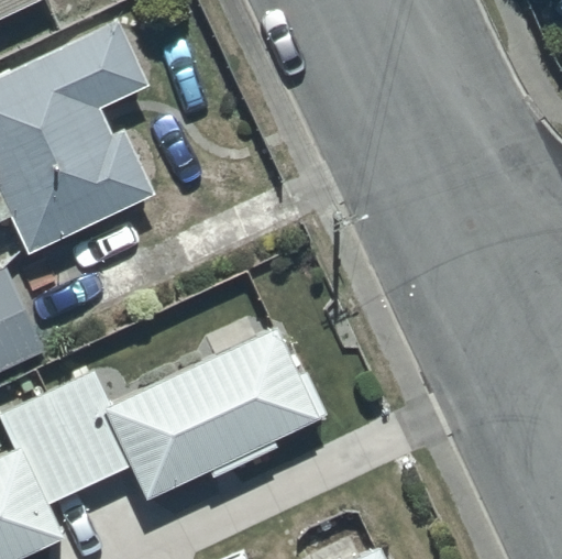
[(0,0),(0,19),(41,0),(0,0)]
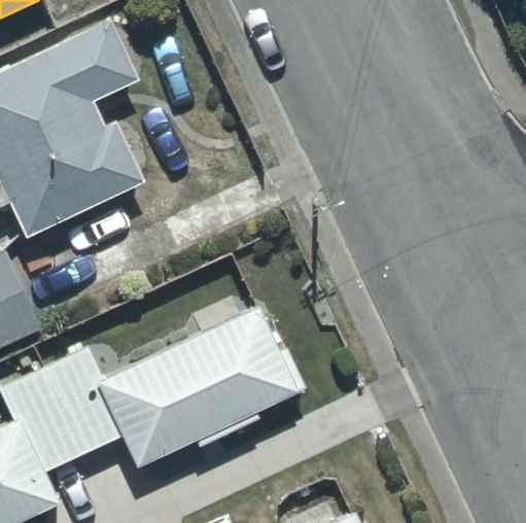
[(0,206),(8,202),(28,240),(146,179),(115,117),(105,123),(94,101),(140,77),(107,13),(0,68),(0,206)]
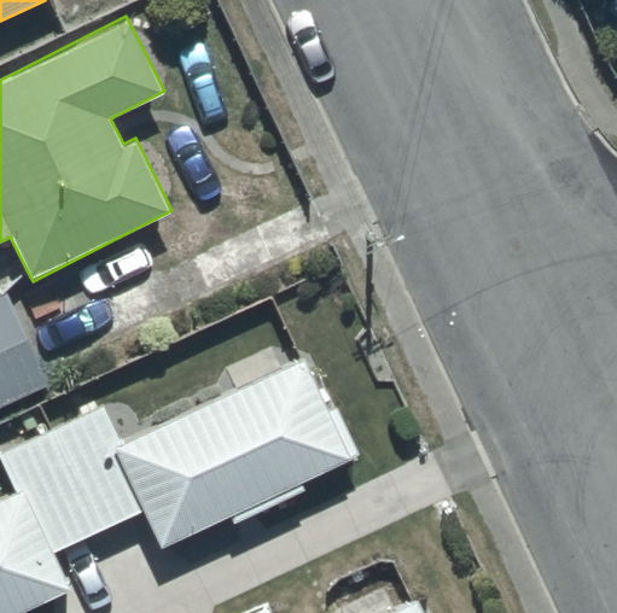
[(5,296),(0,297),(0,408),(46,387),(5,296)]
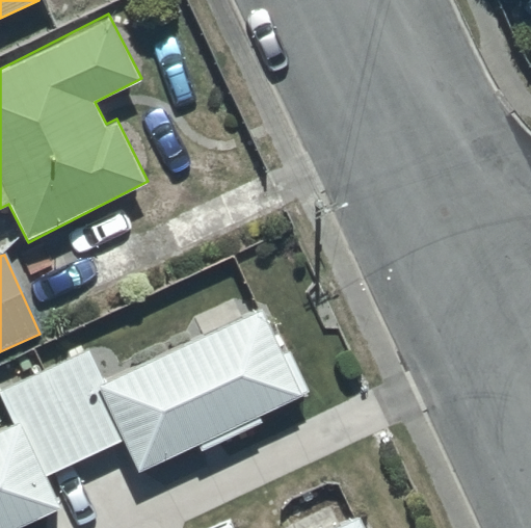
[(15,423),(0,429),(0,527),(18,527),(60,508),(47,477),(126,440),(140,471),(197,444),(201,452),(262,423),(259,417),(309,393),(290,353),(283,357),(261,311),(104,385),(88,350),(0,392),(15,423)]
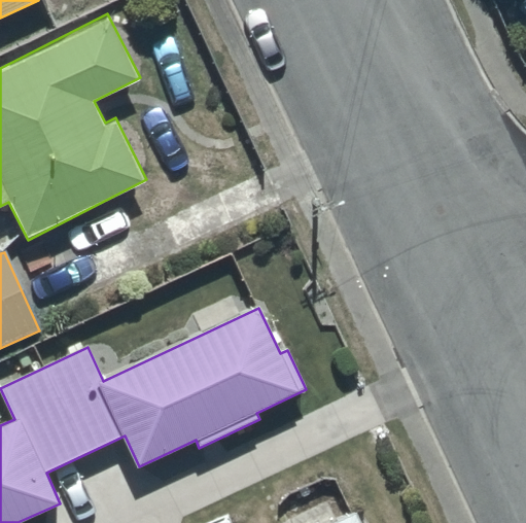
All buildings are outlined.
